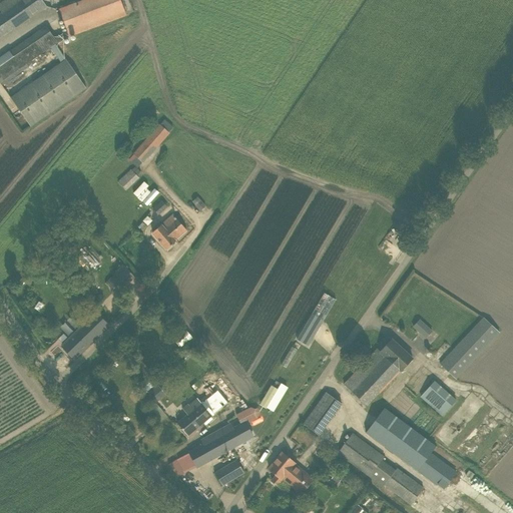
[(0,9),(2,13),(0,14),(0,37),(46,7),(41,0),(4,0),(0,3),(0,9)]
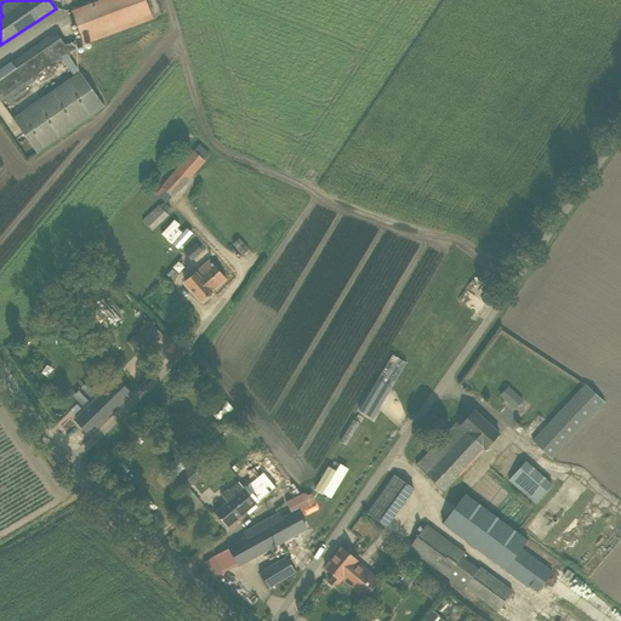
[(146,0),(103,0),(72,12),(84,44),(153,18),(146,0)]
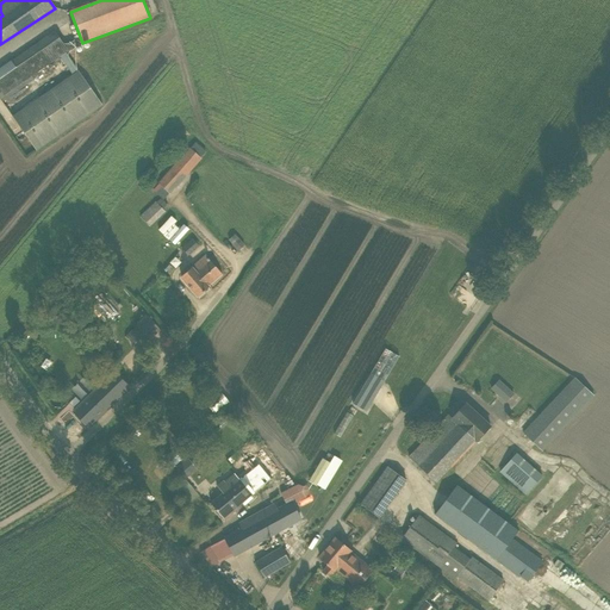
[(0,97),(50,62),(68,50),(55,31),(0,68),(0,97)]
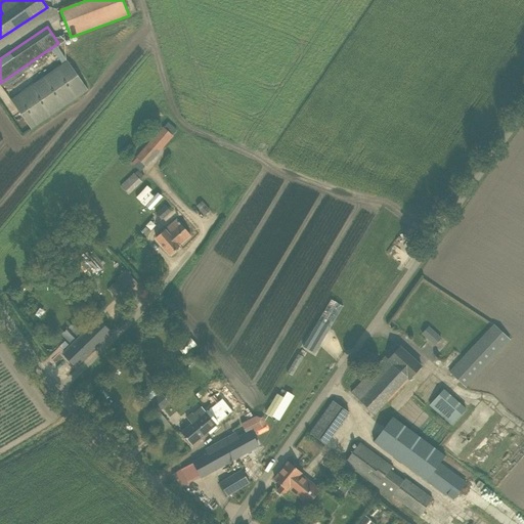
[(88,90),(68,60),(11,100),(32,129),(88,90)]
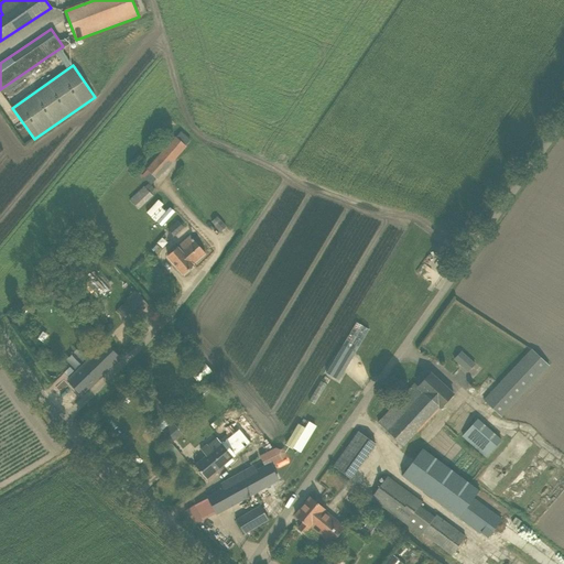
[(147,169),(158,180),(186,147),(175,137),(147,169)]
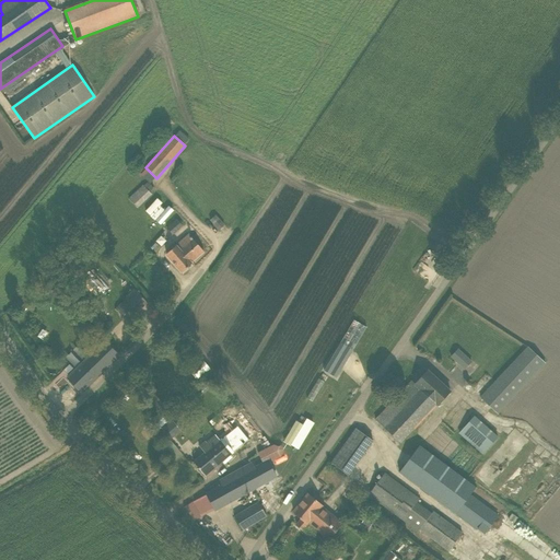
[(142,185),(128,198),(137,208),(151,195),(142,185)]
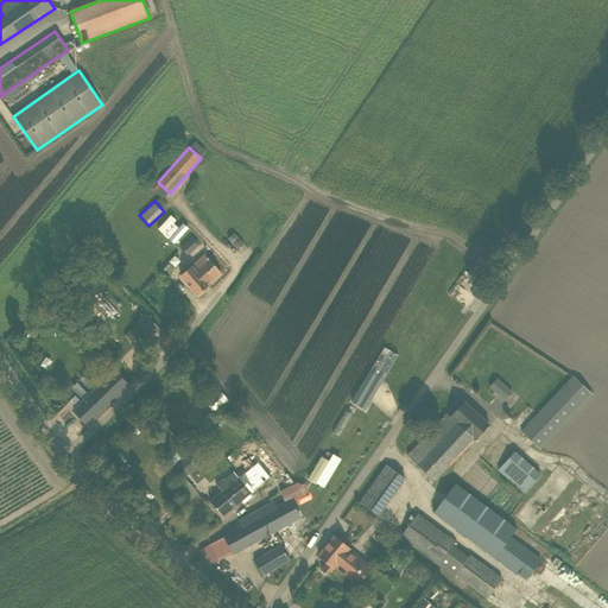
[(229,239),(238,249),(244,245),(234,234),(229,239)]
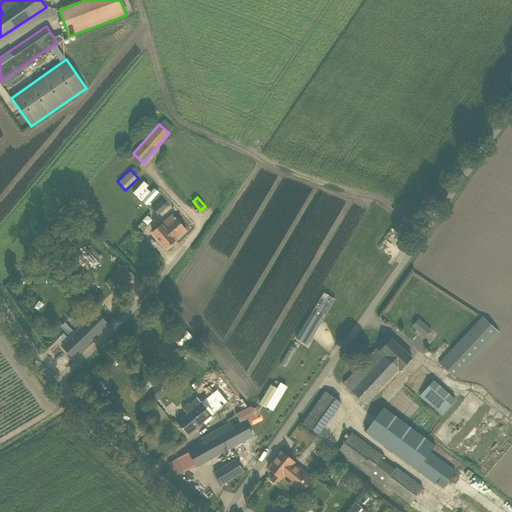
[(152,208),(154,210),(158,215),(167,207),(161,201),(152,208)]
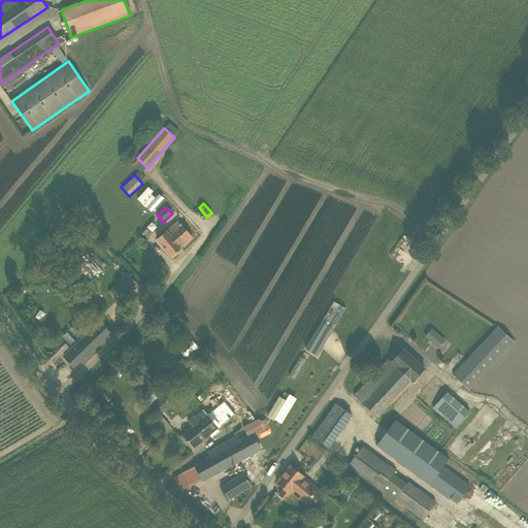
[(157,239),(171,257),(182,249),(180,248),(192,237),(178,221),(157,239)]
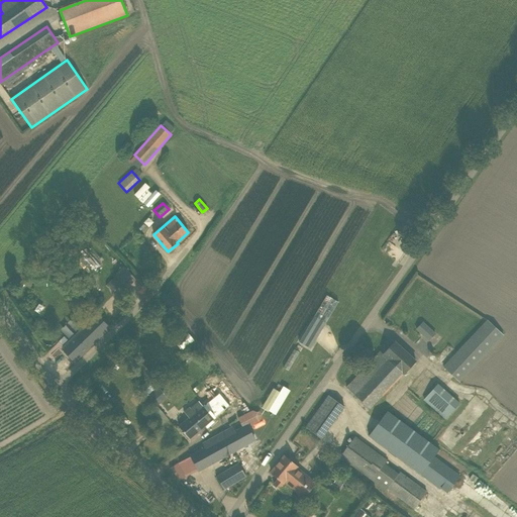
[(110,286),(116,293),(118,295),(135,280),(125,269),(117,276),(119,278),(110,286)]
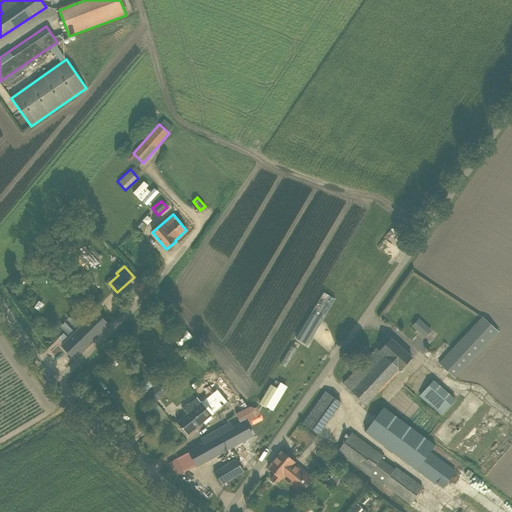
[(320,291),(296,340),(308,345),(332,297),(320,291)]
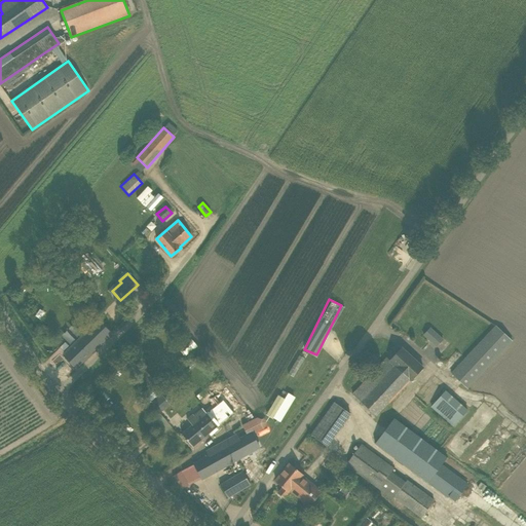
[(113,306),(105,315),(111,321),(119,312),(113,306)]
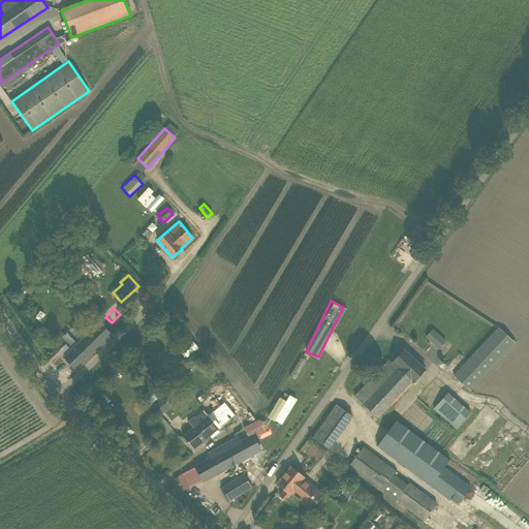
[(99,322),(64,358),(75,370),(112,335),(99,322)]
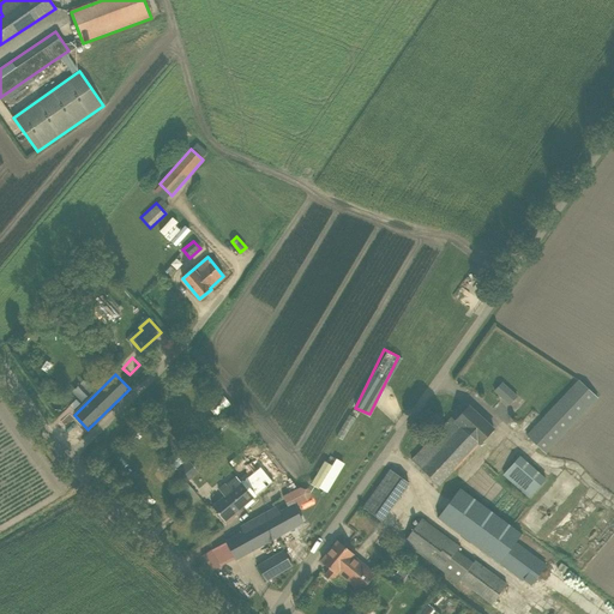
[(578,379),(541,420),(525,435),(546,455),(599,398),(578,379)]
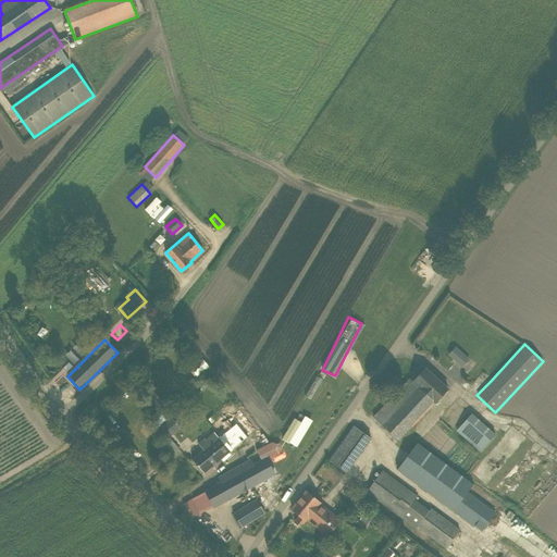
[(446,354),(461,367),(469,358),(454,345),(446,354)]
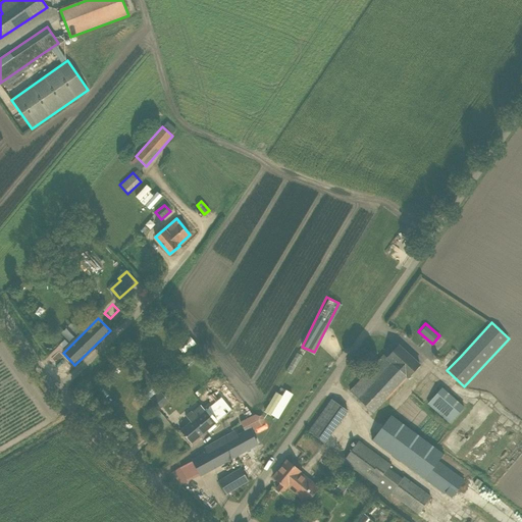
[(350,390),(373,412),(405,377),(407,379),(420,365),(399,346),(386,358),(383,355),(350,390)]
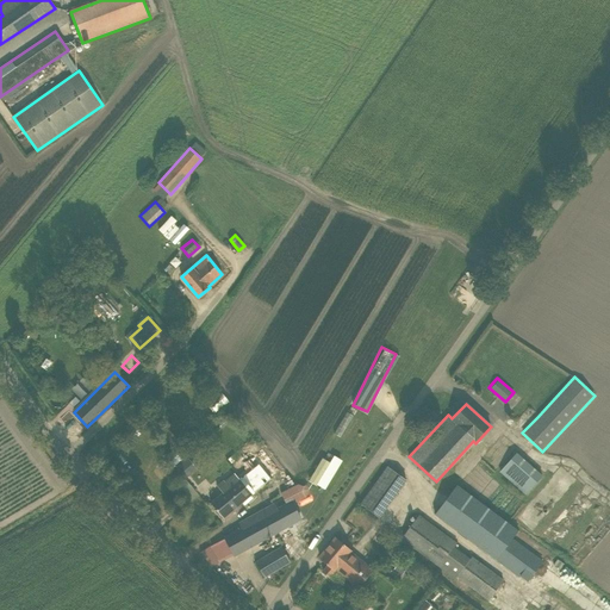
[(223,518),(244,500),(271,479),(268,474),(278,467),(261,448),(244,462),(248,466),(225,484),(223,480),(216,486),(223,493),(211,503),(223,518)]
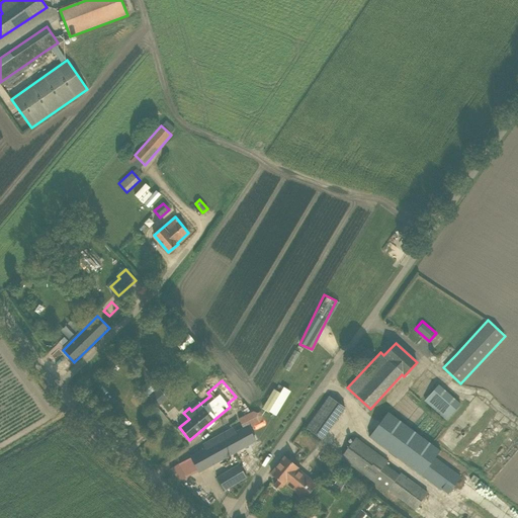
[(446,420),(461,404),(439,384),(425,401),(446,420)]
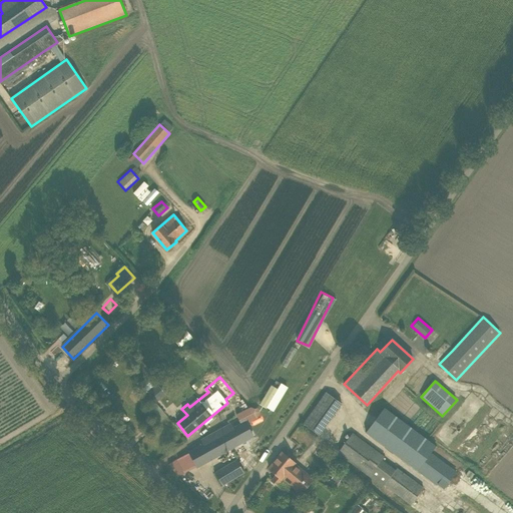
[(342,403),(327,393),(326,392),(304,424),(319,435),(342,403)]
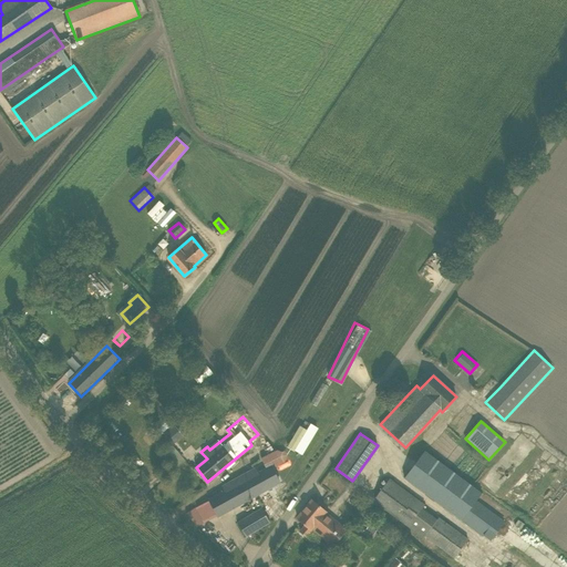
[(285,462),(287,454),(285,451),(282,452),(279,453),(277,450),(268,454),(275,467),(285,462)]
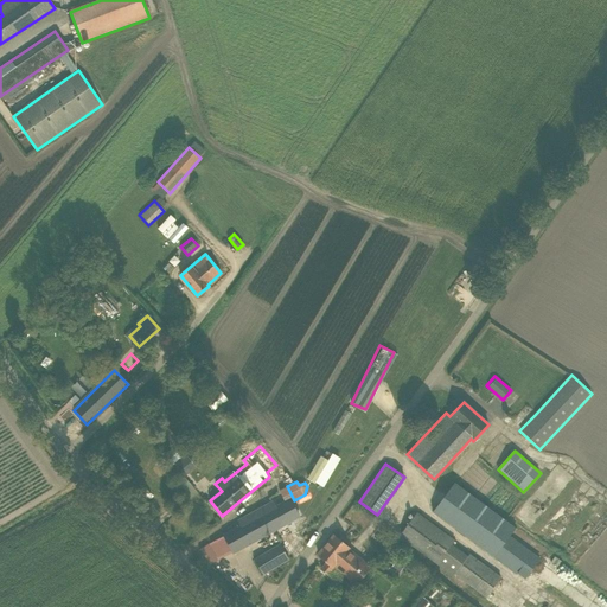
[(224,536),(234,553),(300,517),(291,499),(275,508),(273,503),(238,522),(241,526),(224,536)]
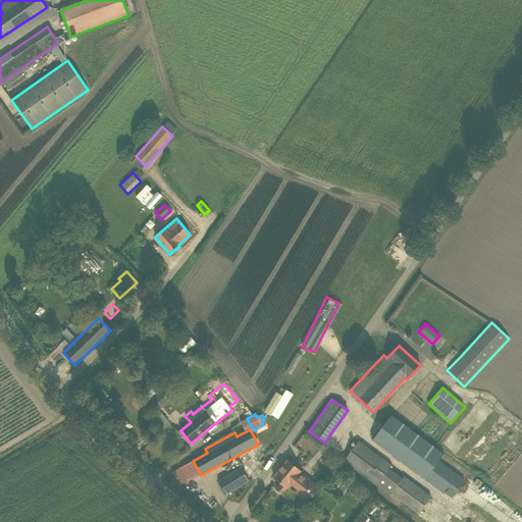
[(348,463),(376,484),(389,494),(392,492),(419,513),(430,497),(403,476),(402,478),(388,468),(392,465),(358,440),(344,461),(343,463),(346,465),(348,463)]
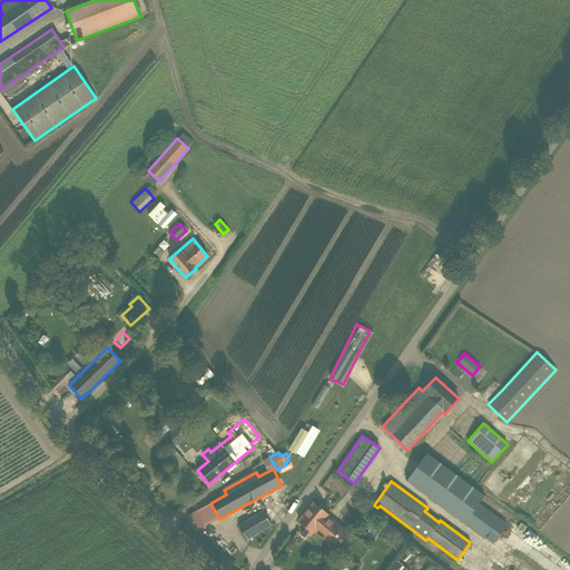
[(335,549),(349,532),(314,503),(298,521),(307,528),(302,534),(310,540),(315,533),(335,549)]
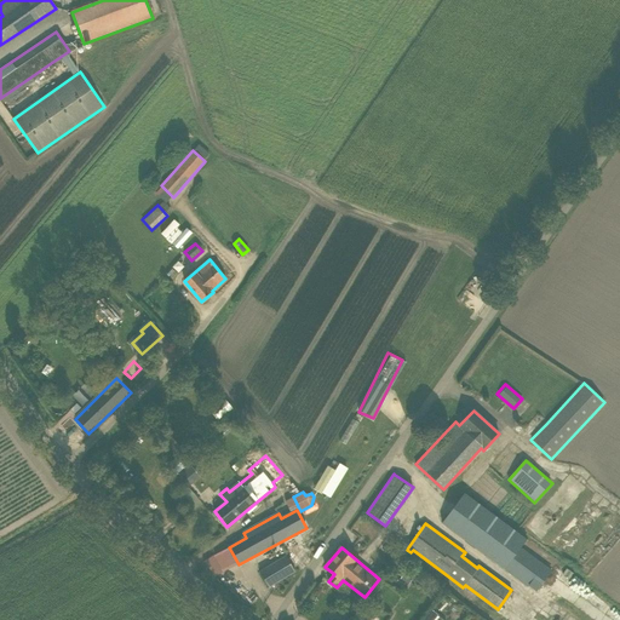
[(551,572),(521,547),(506,568),(537,591),(551,572)]
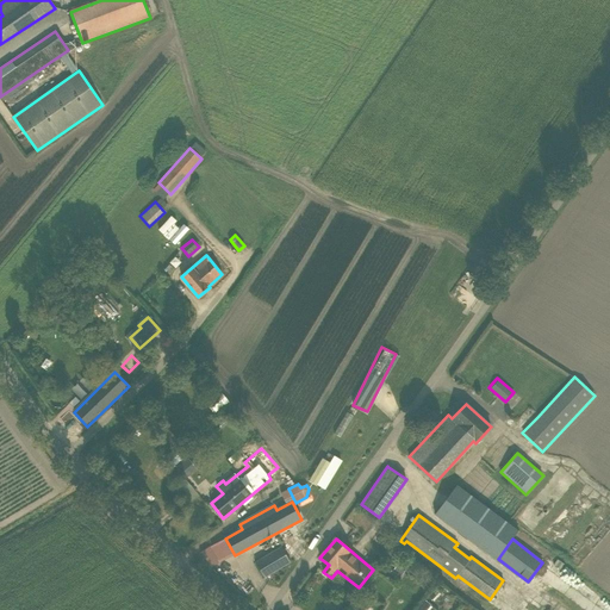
[(291,562),(281,547),(255,562),(265,578),(291,562)]
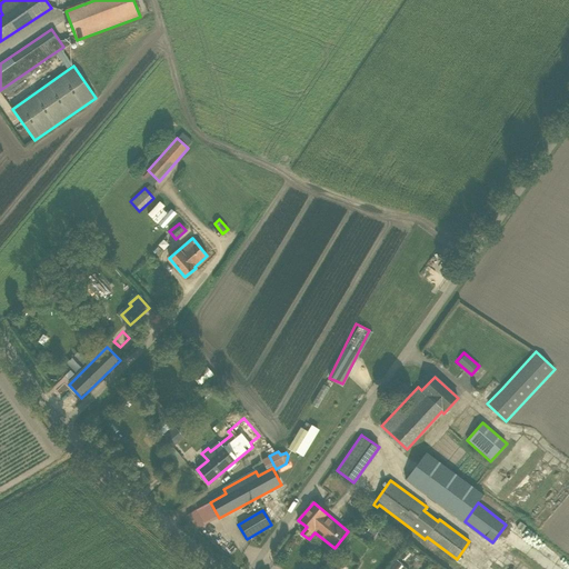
[(397,568),(402,562),(397,558),(388,568),(397,568)]
